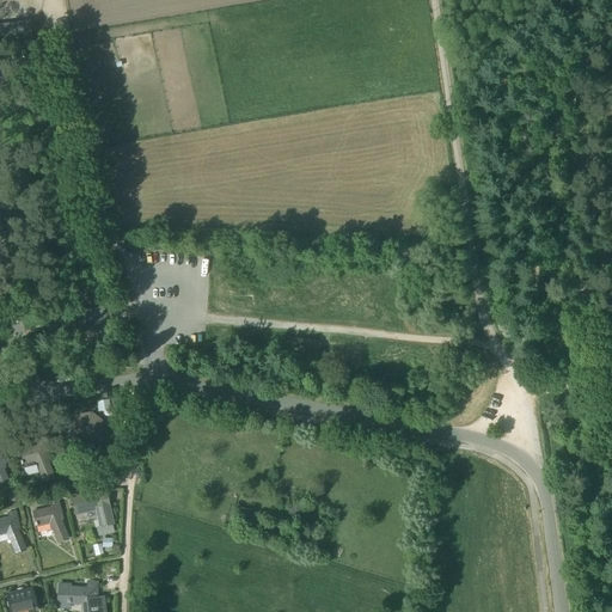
[(109,399),(97,401),(98,411),(110,410),(109,399)]
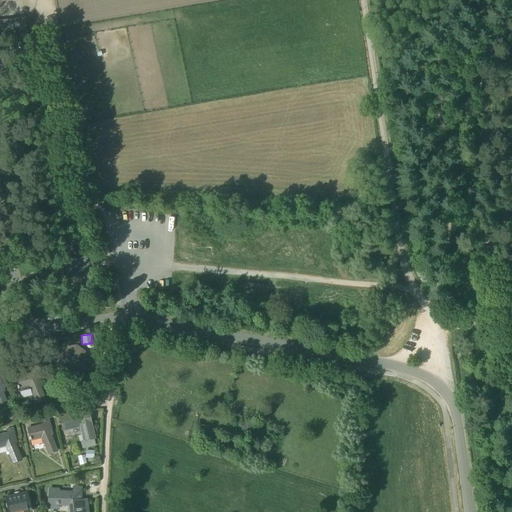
[(66,348),(61,356),(62,366),(70,371),(80,370),(85,362),(83,352),(76,347),(66,348)]
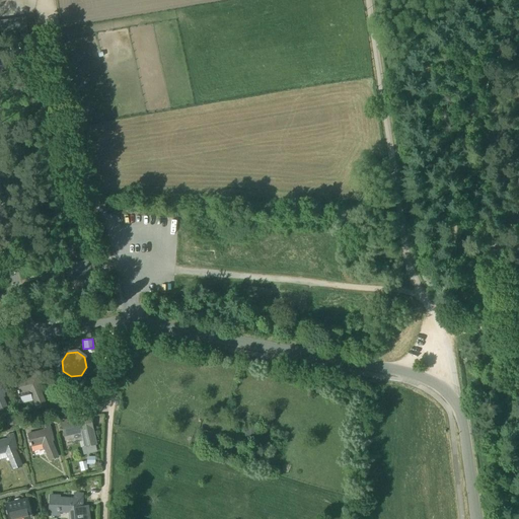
[(70,382),(71,376),(63,371),(62,361),(55,362),(57,372),(59,377),(68,382),(70,382)]
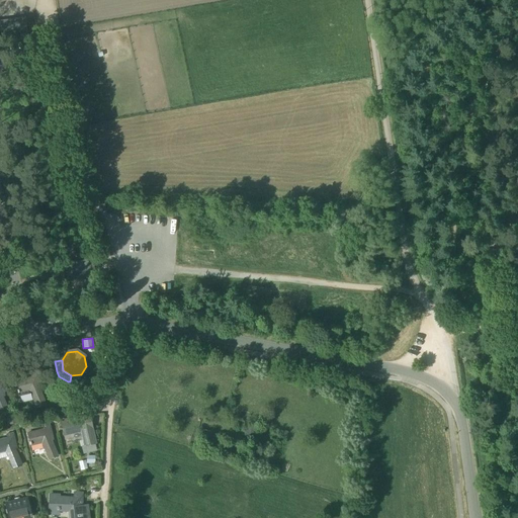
[(34,400),(37,408),(46,405),(38,389),(37,385),(39,385),(36,373),(31,374),(32,378),(24,380),(24,377),(15,379),(16,382),(18,393),(19,393),(30,391),(34,400)]
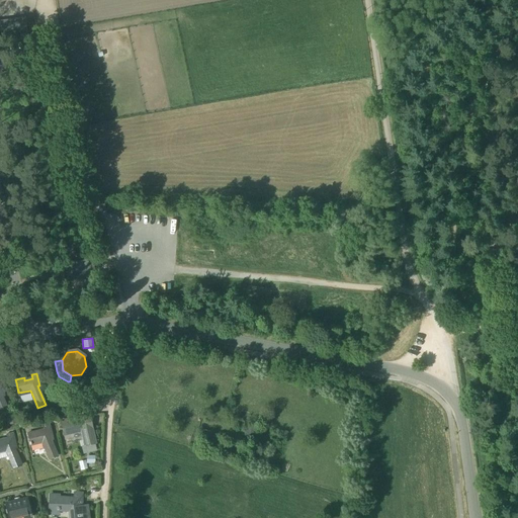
[(0,381),(0,414),(1,417),(9,413),(2,398),(2,395),(4,394),(0,381)]
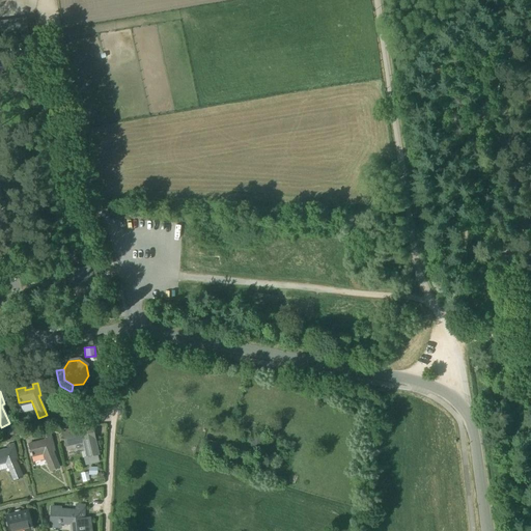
[(31,400),(20,402),(22,413),(35,410),(31,400)]
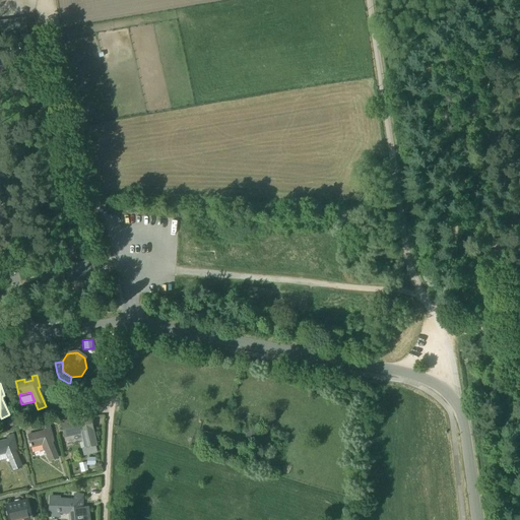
[(89,417),(82,419),(68,423),(68,421),(63,423),(66,437),(69,436),(82,433),(83,439),(85,448),(82,448),(83,455),(96,452),(95,446),(92,431),(89,417)]
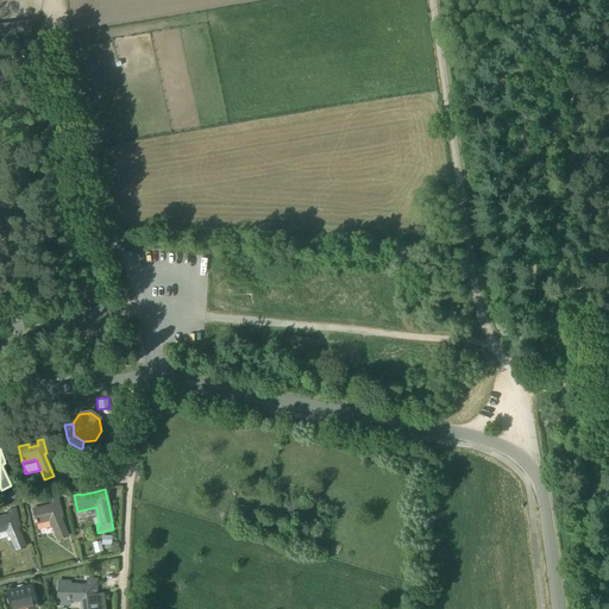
[(50,521),(58,541),(68,537),(60,519),(58,515),(61,514),(57,500),(50,502),(51,506),(32,510),(35,525),(50,521)]
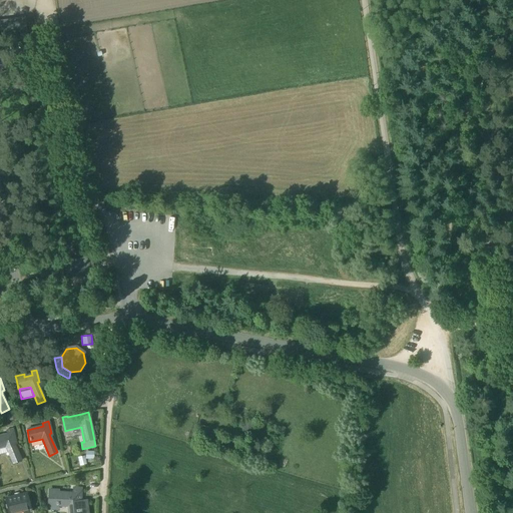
[(81,427),(68,430),(70,436),(82,433),(81,427)]
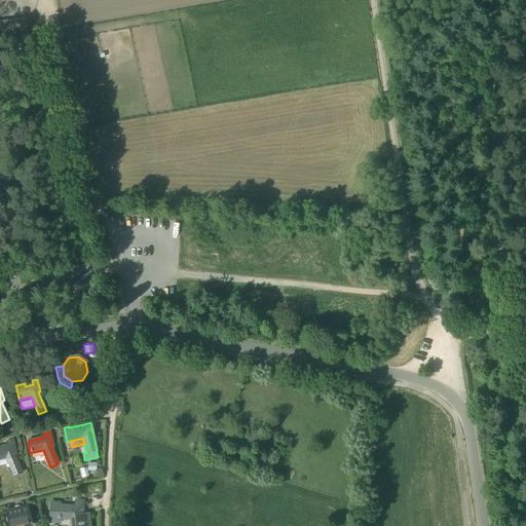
[(8,464),(13,476),(21,472),(14,456),(13,453),(15,453),(12,440),(6,442),(7,445),(0,446),(0,458),(6,457),(8,464)]
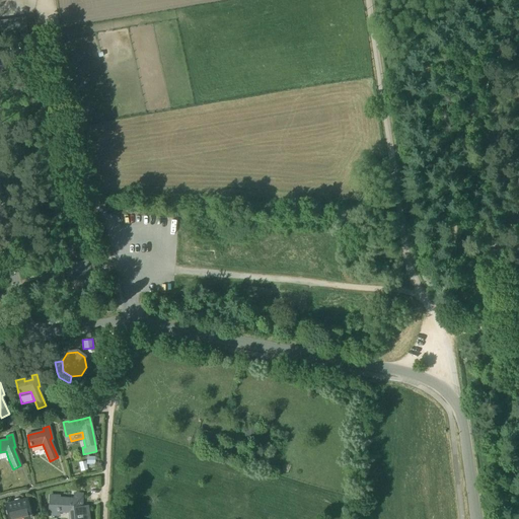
[(95,456),(86,457),(86,464),(95,464),(95,456)]
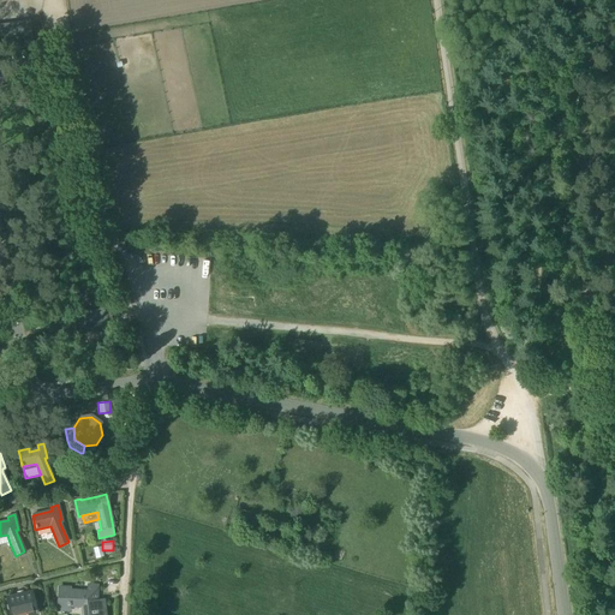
[(102,548),(94,549),(95,559),(103,556),(102,548)]
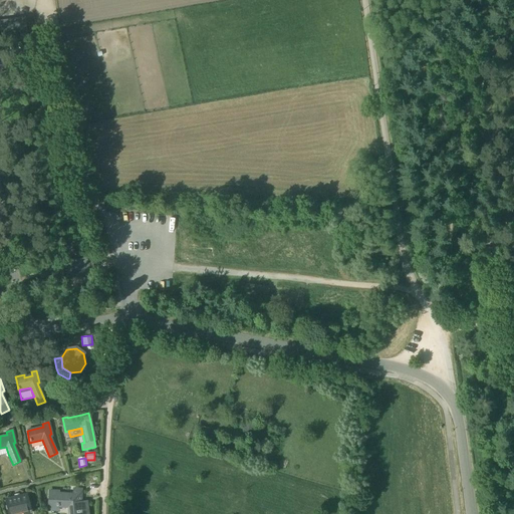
[(68,507),(69,513),(77,513),(77,507),(77,504),(80,505),(80,503),(80,501),(81,490),(73,489),(73,495),(57,494),(57,492),(49,492),(48,509),(56,510),(57,506),(68,507)]
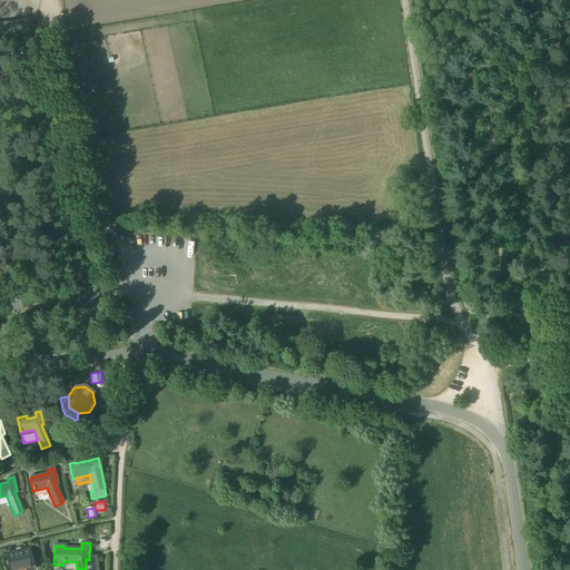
[(6,554),(9,569),(16,569),(26,568),(26,569),(28,569),(35,569),(35,568),(35,566),(33,566),(30,548),(21,550),(21,551),(6,554)]
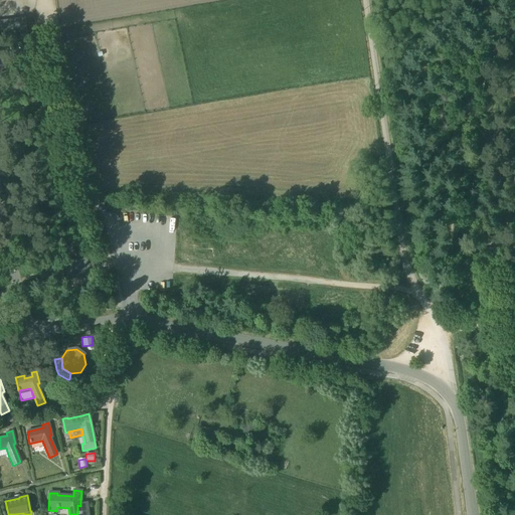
[(88,514),(87,504),(80,504),(80,506),(77,505),(77,508),(77,514),(88,514)]
